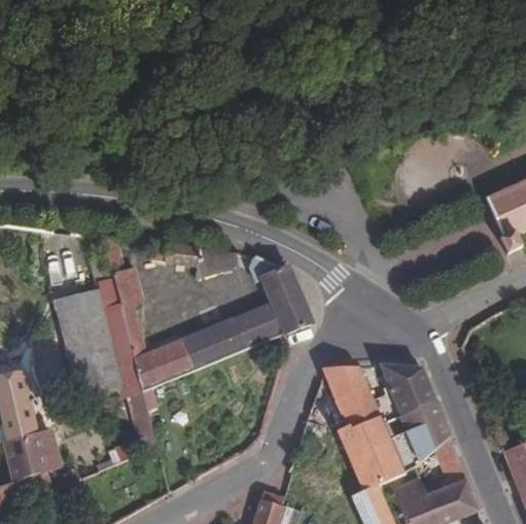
[(525,180),(487,198),(505,240),(501,241),(506,254),(524,247),(519,234),(525,231),(525,180)]
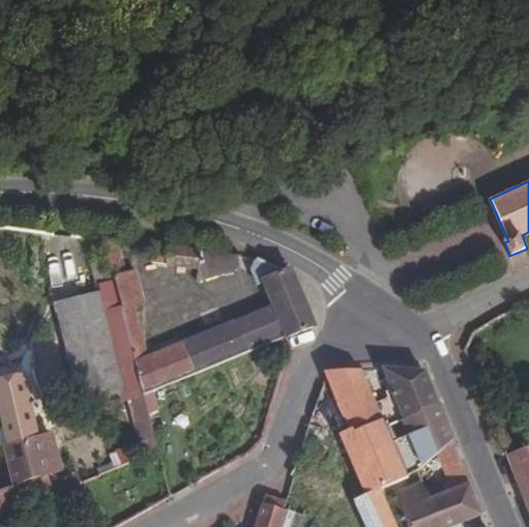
[(354,243),(343,238),(338,249),(348,254),(354,243)]
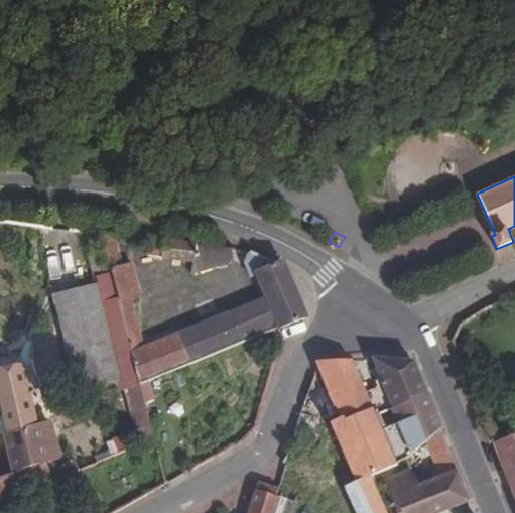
[(233,258),(233,247),(149,237),(148,254),(195,260),(195,269),(233,258)]
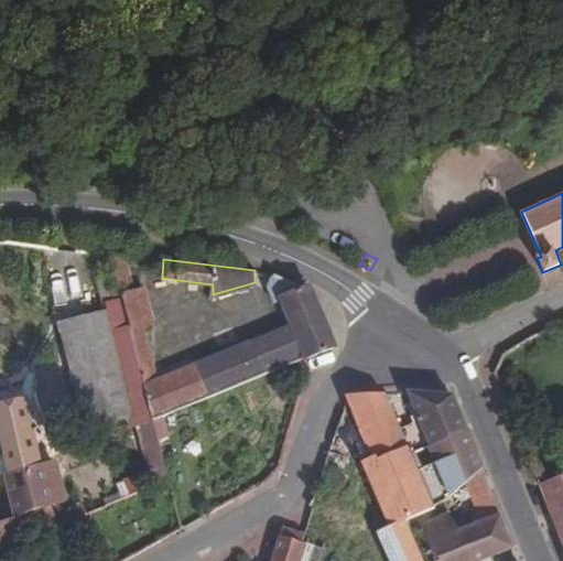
[(121,298),(151,417),(171,409),(303,355),(304,359),(313,356),(337,346),(313,290),(272,273),(268,286),(274,300),(279,299),(290,324),(159,383),(144,325),(153,323),(143,287),(120,293),(121,298)]
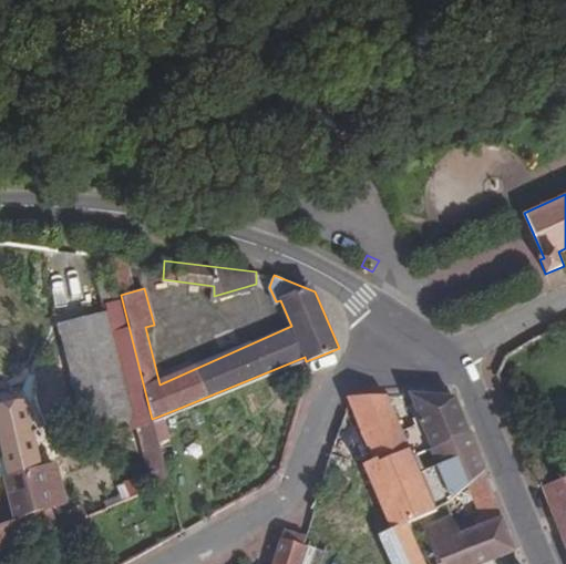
[(122,299),(121,295),(116,277),(98,282),(103,304),(122,299)]
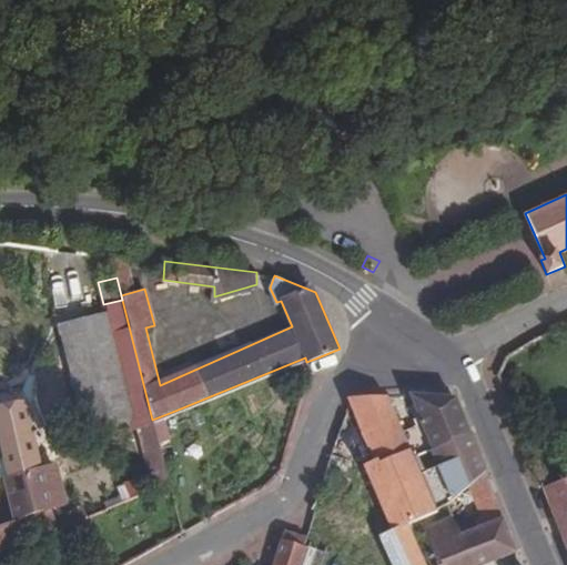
[(110,313),(61,325),(84,429),(133,419),(110,313)]
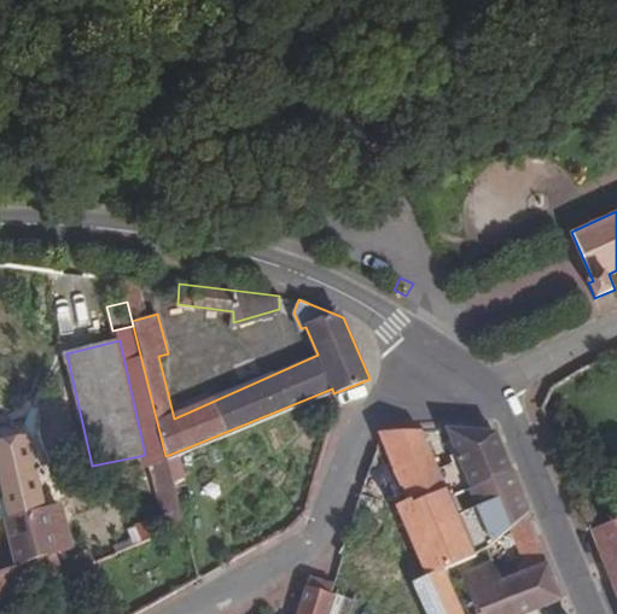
[(447,490),(466,483),(444,430),(438,428),(430,428),(429,428),(421,430),(447,490)]
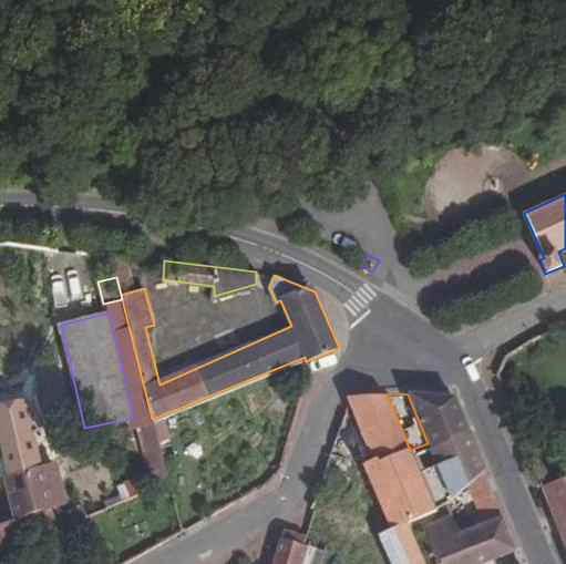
[(434,509),(410,450),(387,395),(349,397),(403,522),(408,522),(434,509)]
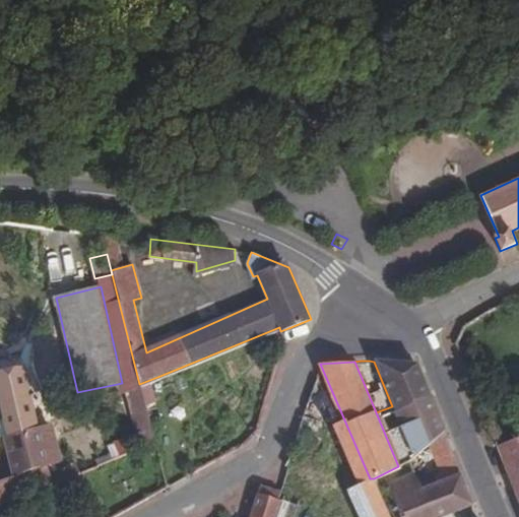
[(392,406),(428,392),(416,364),(396,363),(374,362),(392,406)]
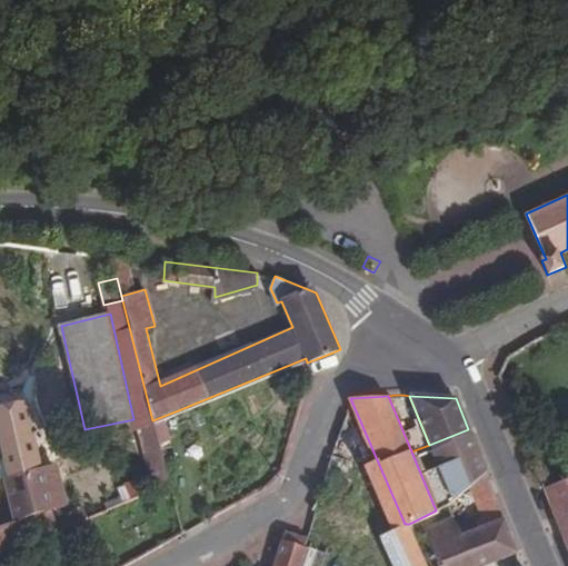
[(19,520),(52,509),(26,403),(0,408),(0,430),(11,478),(9,478),(19,520)]
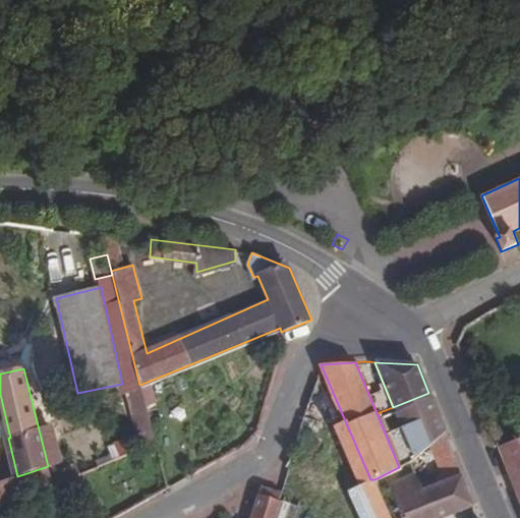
[(393,407),(414,458),(445,434),(428,393),(393,407)]
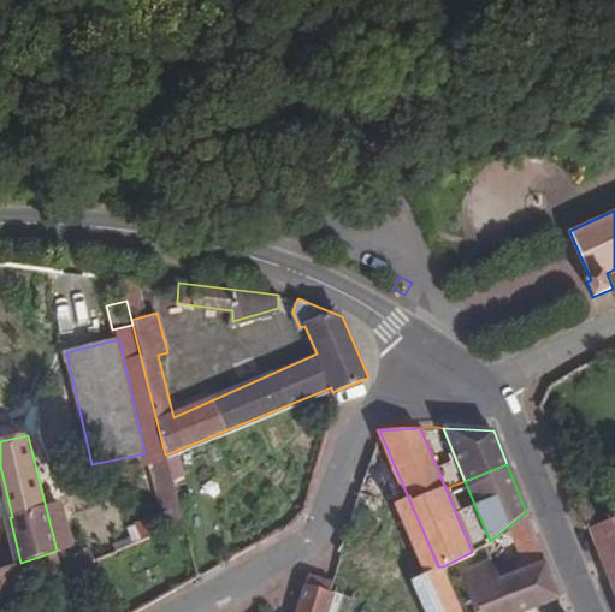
[(182,495),(202,488),(194,467),(175,473),(182,495)]
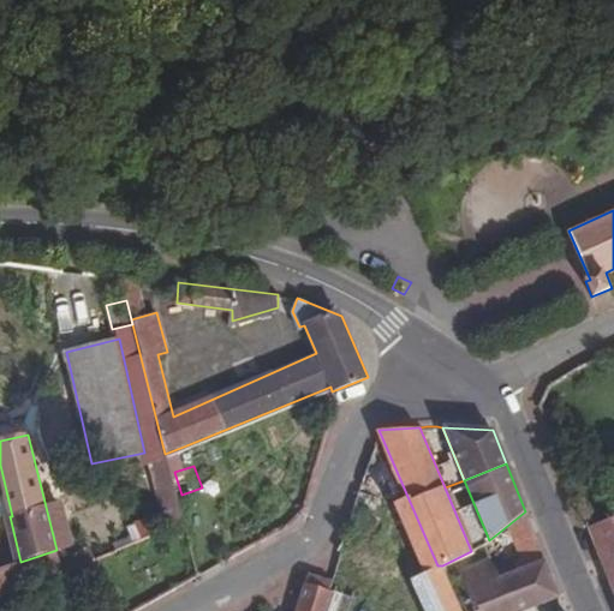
[(526,565),(543,559),(525,511),(489,540),(487,543),(492,556),(514,540),(526,565)]
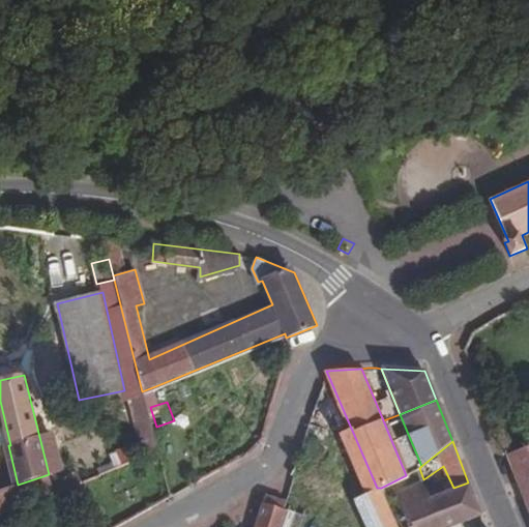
[(528,444),(508,454),(507,455),(528,506),(528,444)]
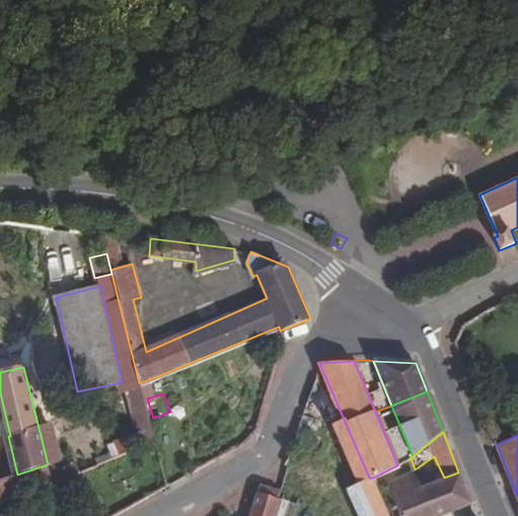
[(17,474),(0,480),(0,504),(53,483),(53,481),(48,464),(17,474)]
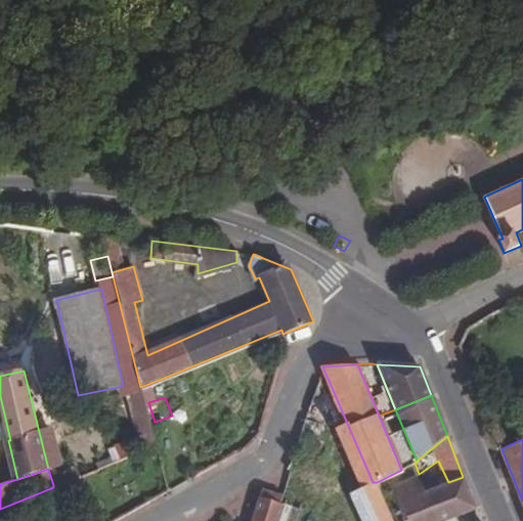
[(444,520),(476,509),(463,477),(448,482),(425,492),(419,474),(380,489),(392,520),(444,520)]
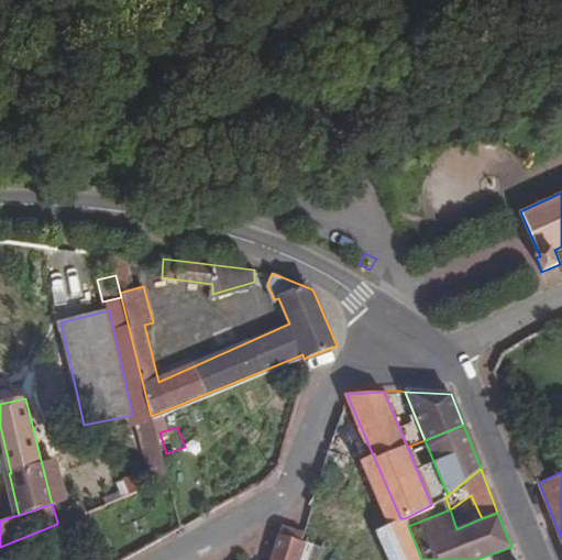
[(279,534),(270,559),(299,559),(306,542),(300,540),(304,530),(283,524),(279,534)]
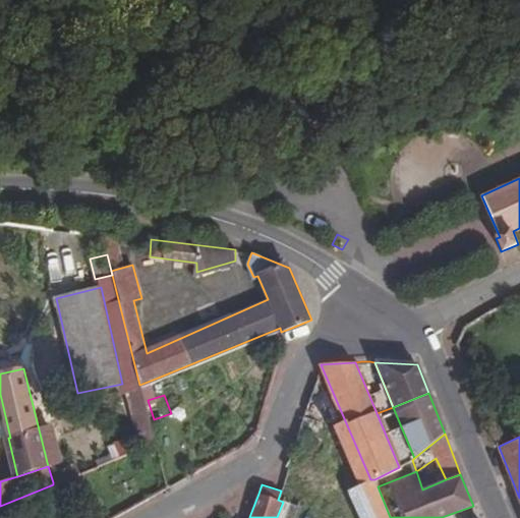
[(376,517),(390,517),(378,486),(365,492),(376,517)]
